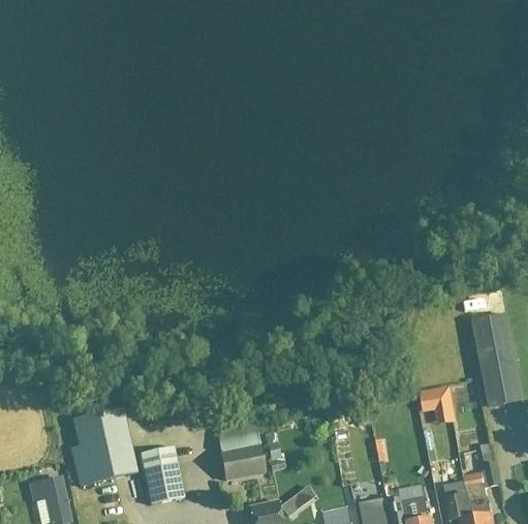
[(505,313),(472,319),(489,405),(523,398),(505,313)]
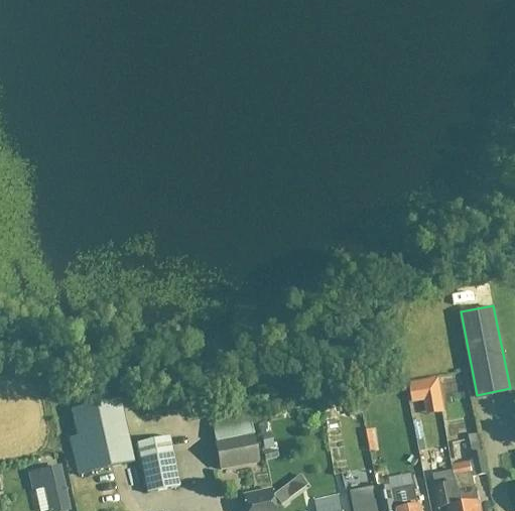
[(428,412),(442,410),(435,377),(409,382),(412,397),(425,394),(428,412)]
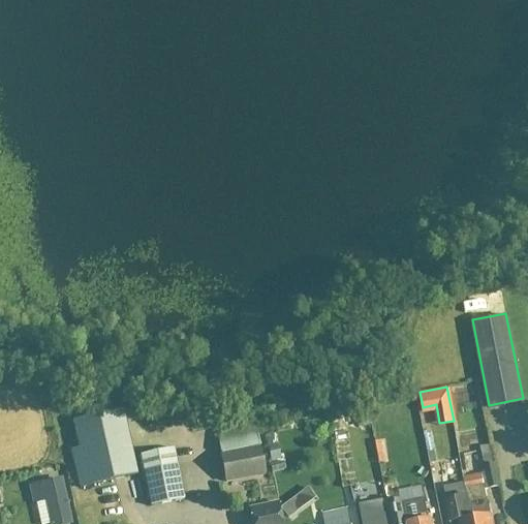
[(78,444),(70,447),(80,485),(135,471),(121,407),(72,418),(78,444)]
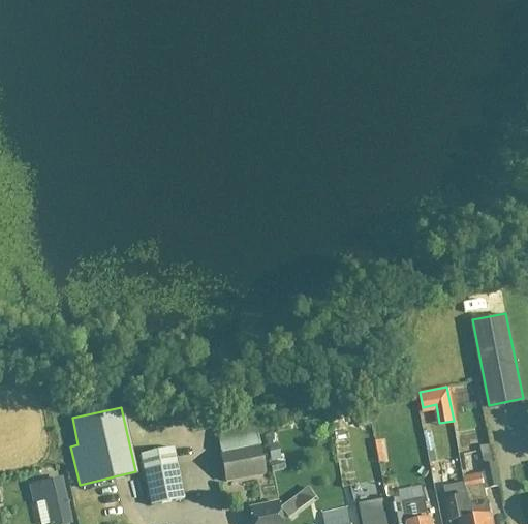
[(258,443),(219,452),(225,480),(265,471),(258,443)]
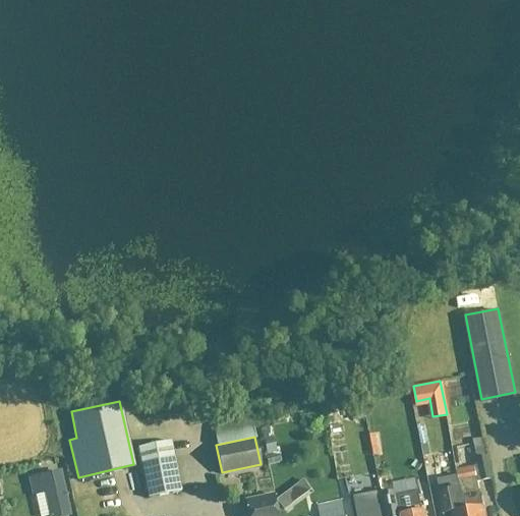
[(171,439),(138,446),(149,496),(181,490),(171,439)]
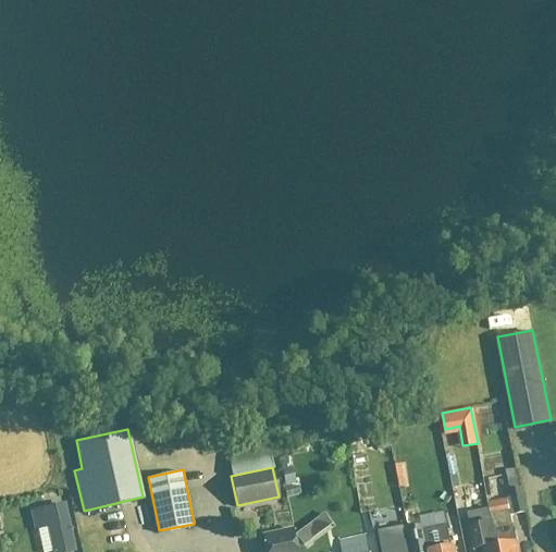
[(473,477),(459,481),(466,501),(480,495),(473,477)]
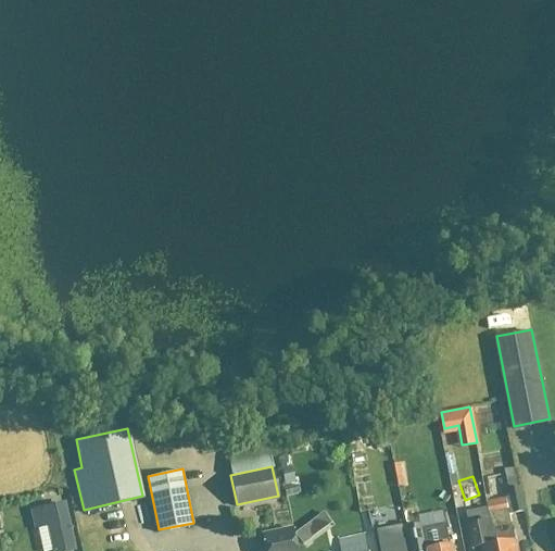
[(508,486),(514,511),(525,509),(519,484),(508,486)]
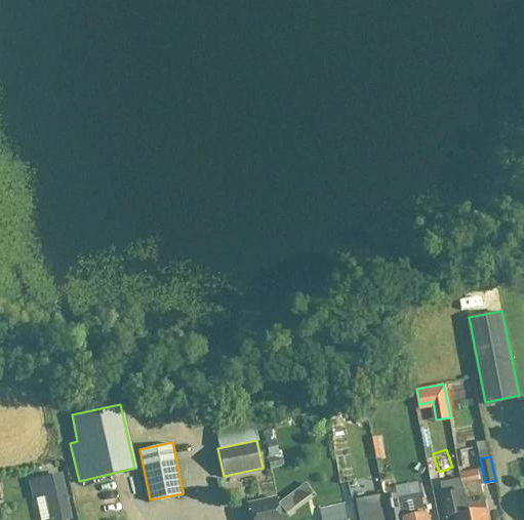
[(459,472),(462,484),(464,483),(480,480),(478,468),(459,472)]
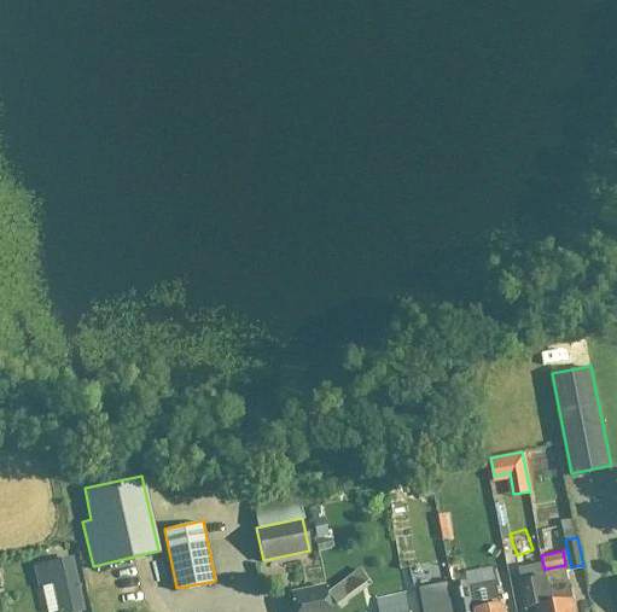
[(35,565),(40,583),(54,581),(60,611),(62,611),(82,607),(70,557),(35,565)]
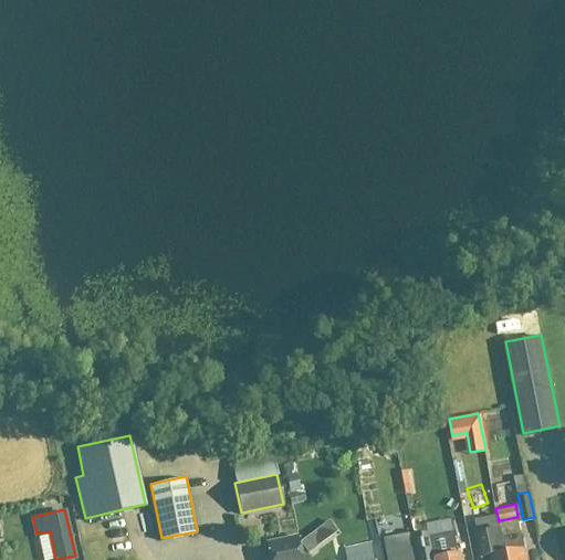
[(508,559),(500,520),(499,521),(497,514),(475,518),(483,559),(508,559)]
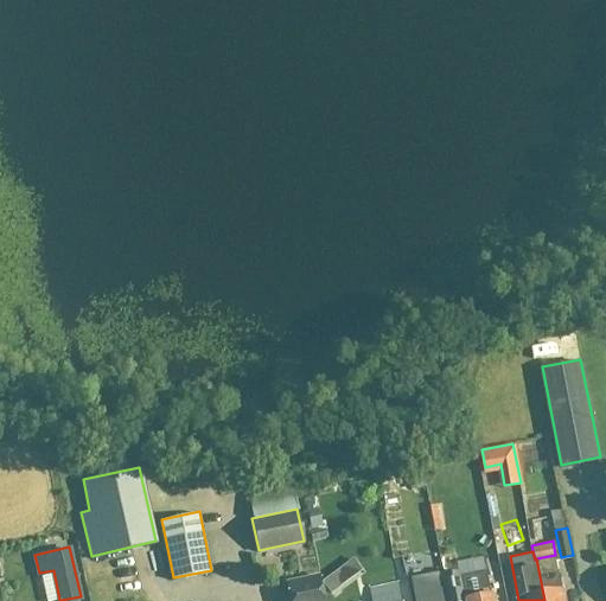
[(536,558),(544,600),(566,600),(560,569),(559,569),(555,555),(536,558)]
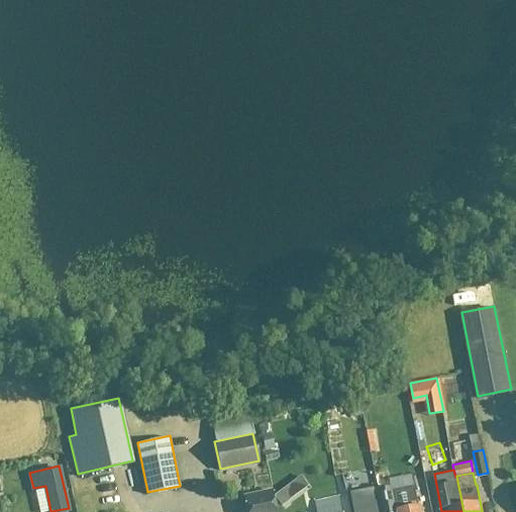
[(397,511),(421,511),(420,505),(418,505),(414,485),(393,489),(393,486),(378,489),(383,511),(393,511),(397,511)]
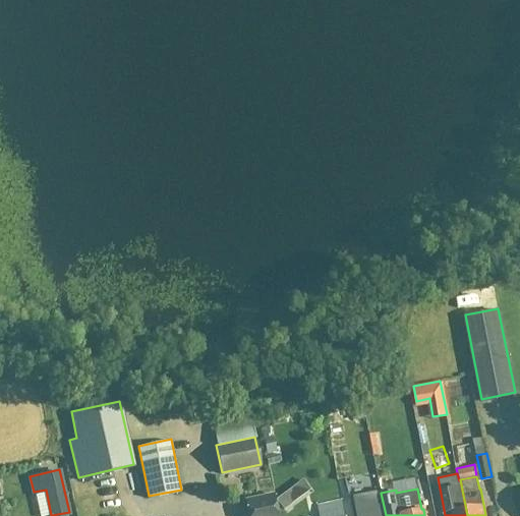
[(358,515),(383,515),(378,492),(354,497),(358,515)]
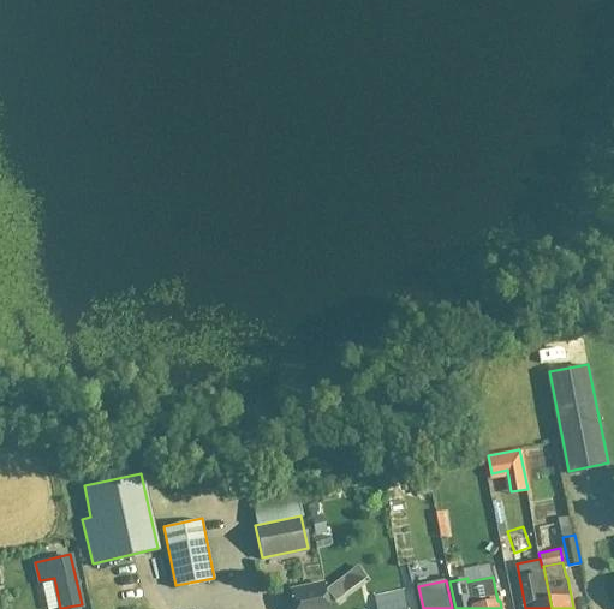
[(328,608),(323,581),(290,589),(293,608),(328,608)]
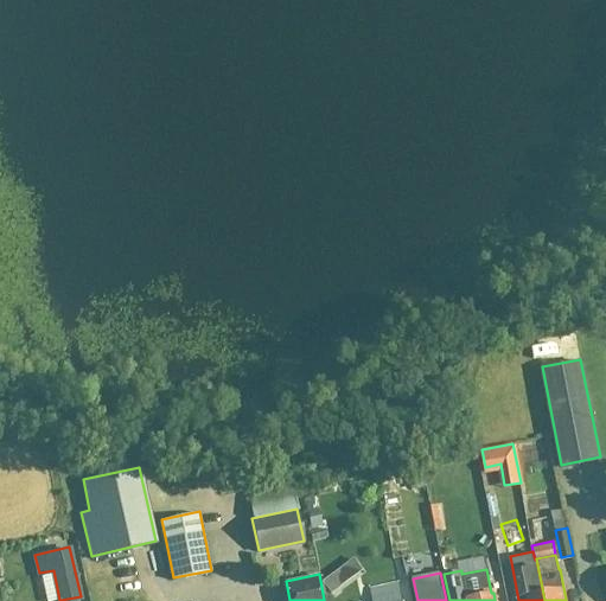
[(402,600),(400,588),(371,595),(371,600),(402,600)]
